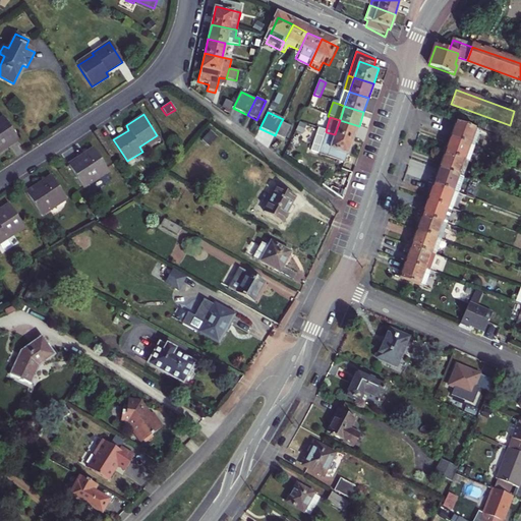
[(3,119),(0,121),(0,152),(17,140),(3,119)]
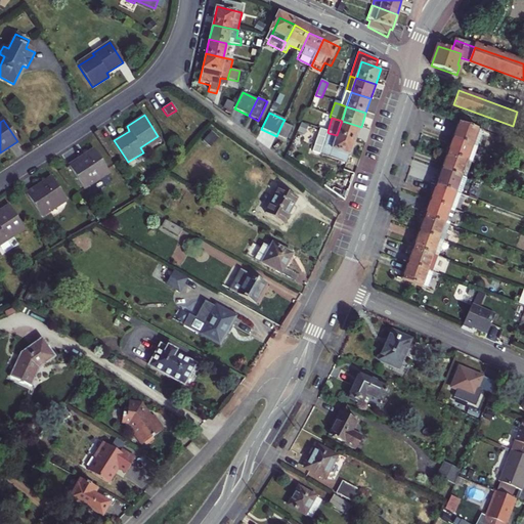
[(361,127),(342,121),(337,135),(356,142),(361,127)]
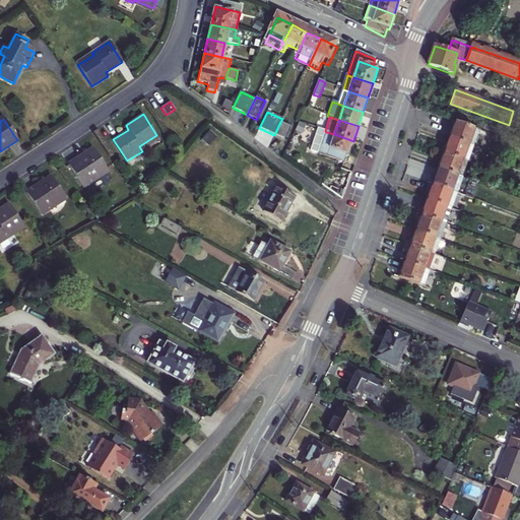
[(289,127),(280,122),(274,135),(283,140),(289,127)]
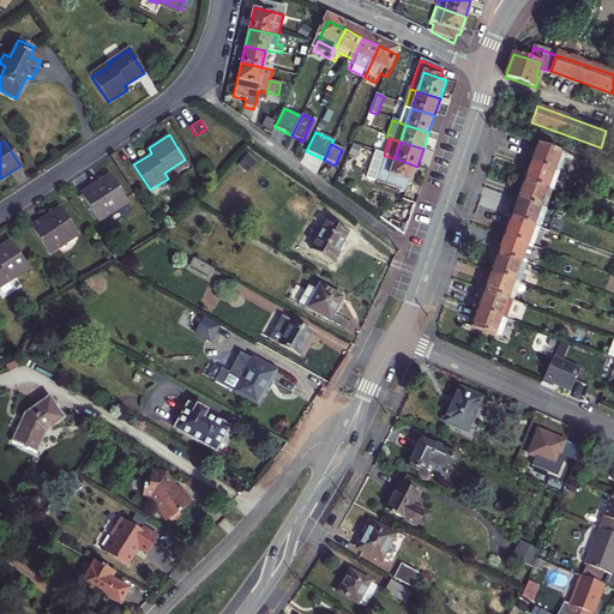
[(361,149),(353,145),(349,155),(356,158),(361,149)]
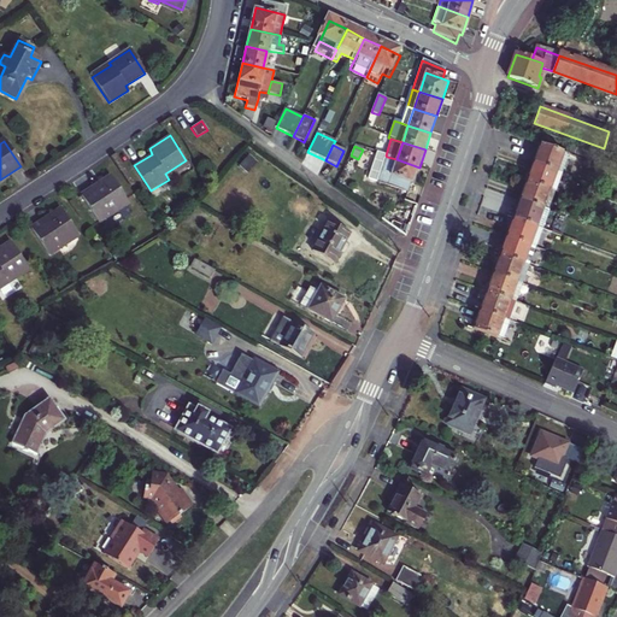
[(539,147),(532,168),(556,177),(563,156),(539,147)]
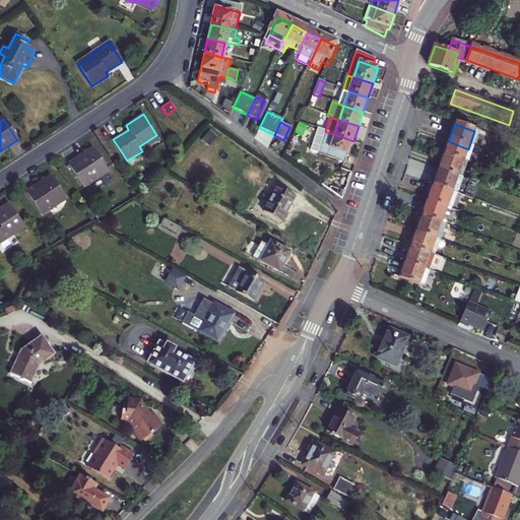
[(310,152),(318,155),(326,132),(325,131),(318,129),(310,152)]
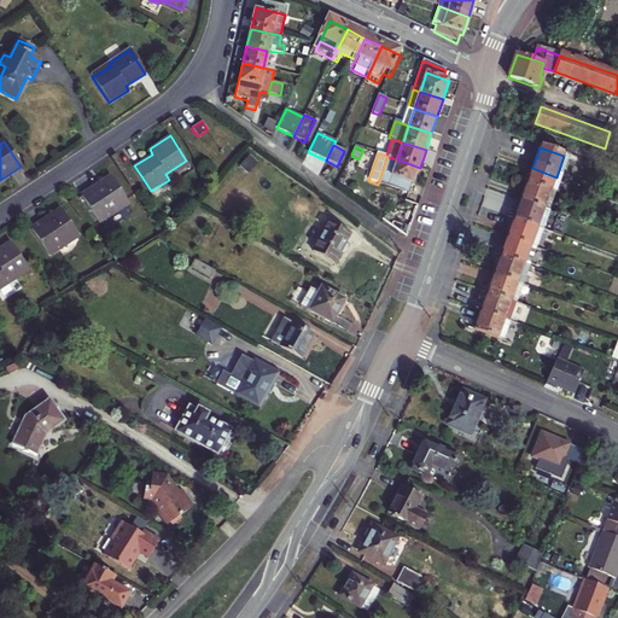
[(257,163),(249,156),(239,167),(248,174),(257,163)]
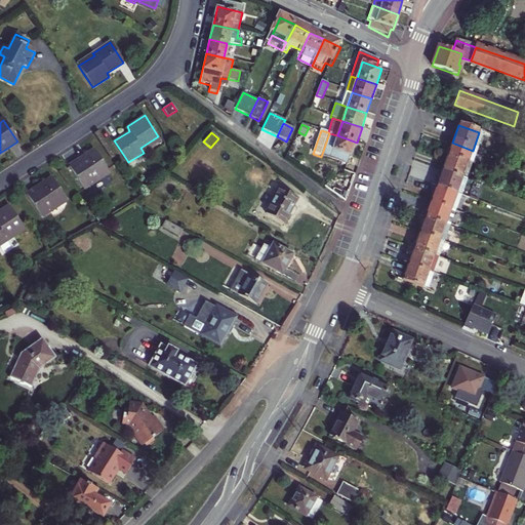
[(484,134),(479,132),(473,151),(478,153),(484,134)]
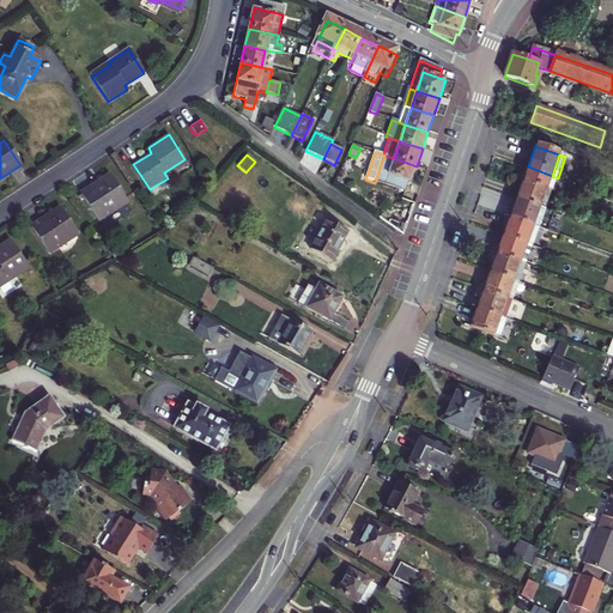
[(394,158),(384,156),(375,183),(405,193),(407,184),(388,177),(394,158)]
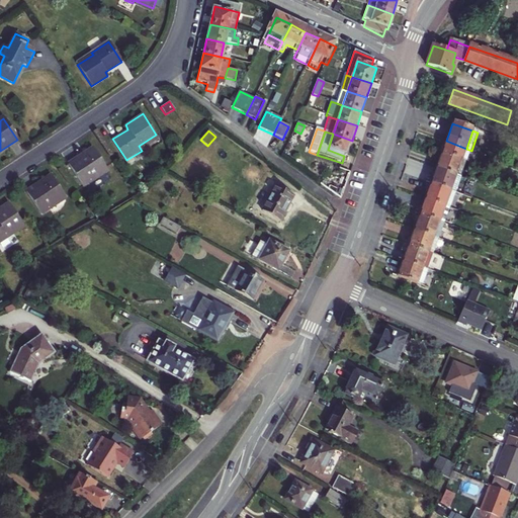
[(352,141),(333,134),(328,150),(344,156),(346,156),(352,141)]
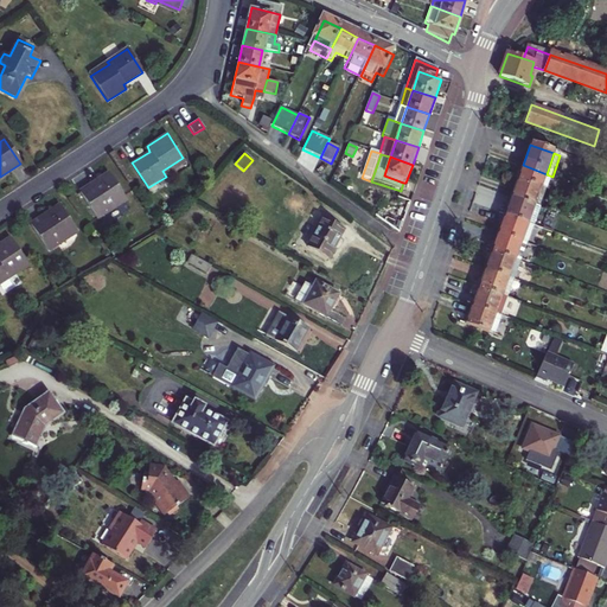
[(523,165),(516,184),(540,192),(547,174),(523,165)]
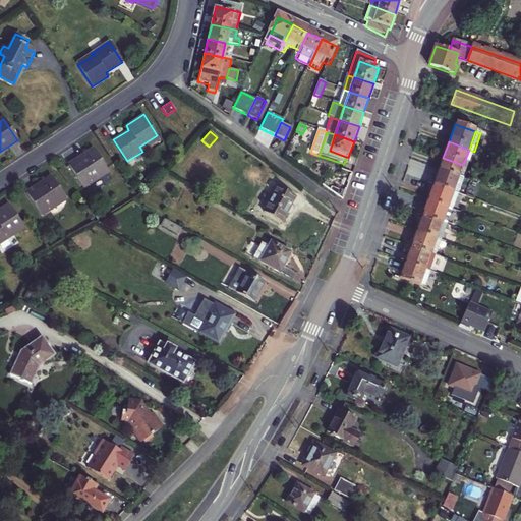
[(82,187),(107,171),(93,149),(68,164),(82,187)]
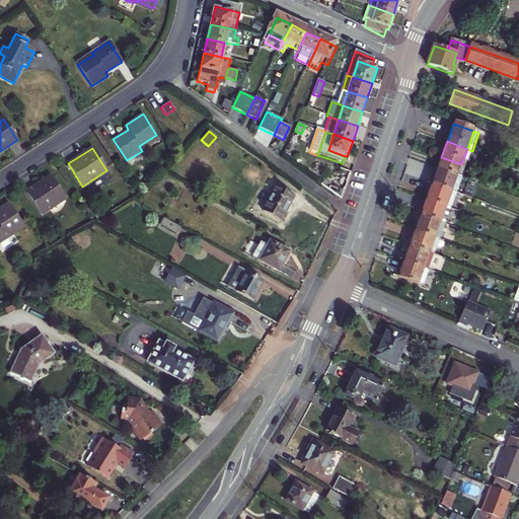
[(466,166),(472,151),(467,149),(461,164),(466,166)]
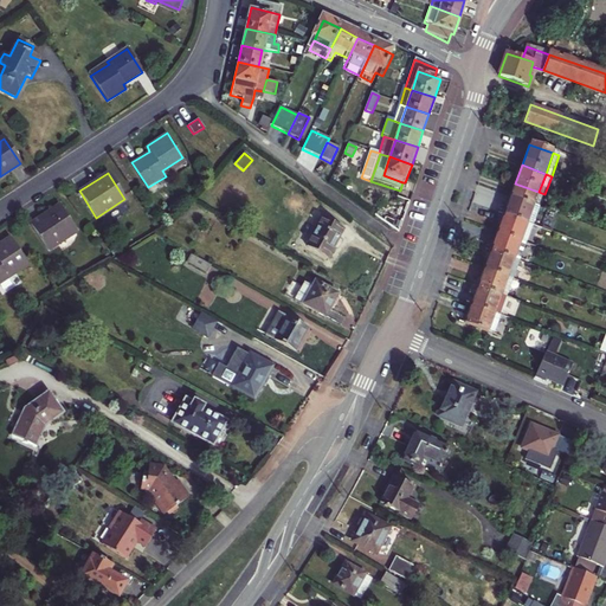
[(532,211),(539,192),(515,184),(508,202),(532,211)]
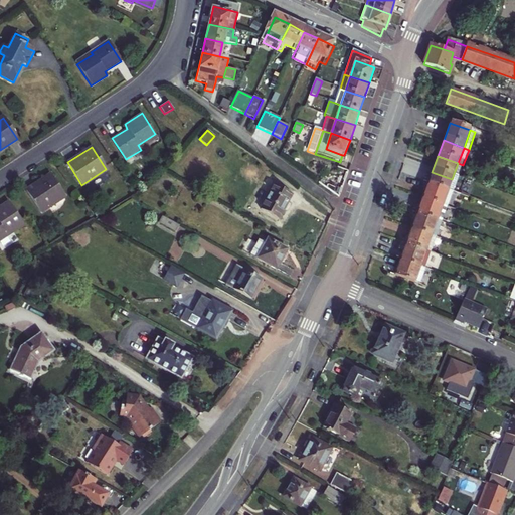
[(463,165),(458,163),(452,179),(457,181),(463,165)]
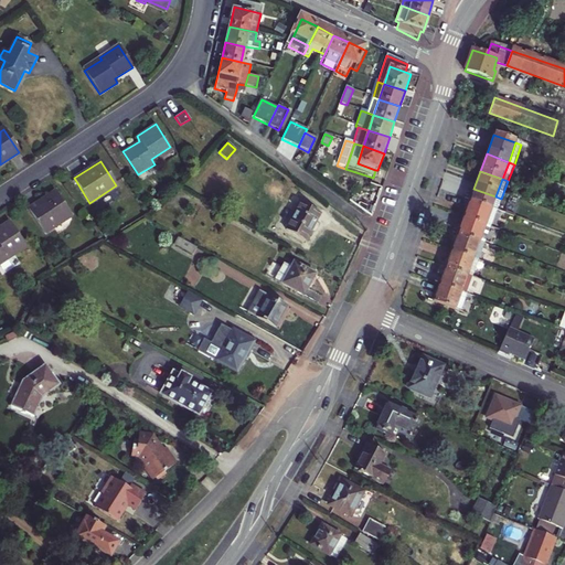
[(490,213),(496,196),(473,189),(468,205),(490,213)]
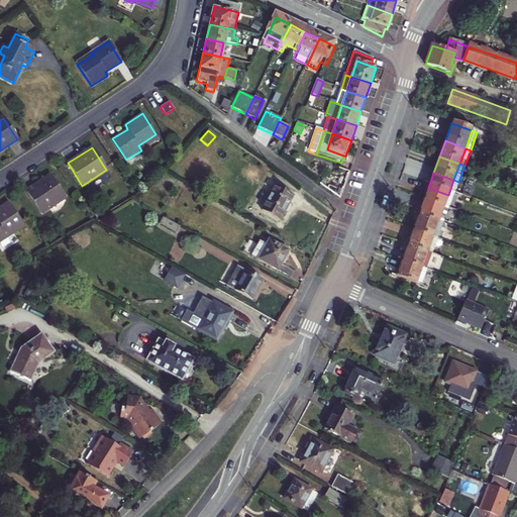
[(50,174),(26,189),(40,211),(65,196),(50,174)]
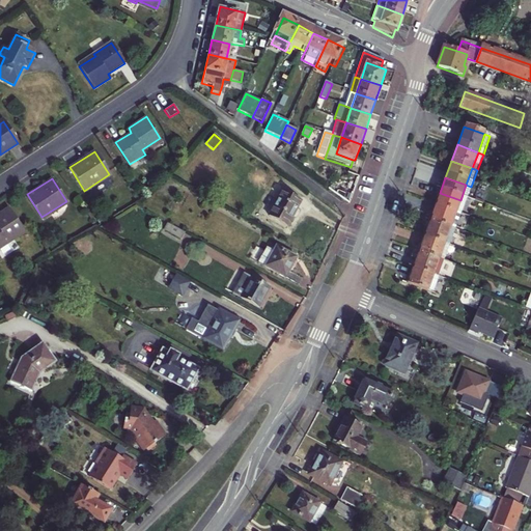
[(471,187),(466,185),(460,200),(466,202),(471,187)]
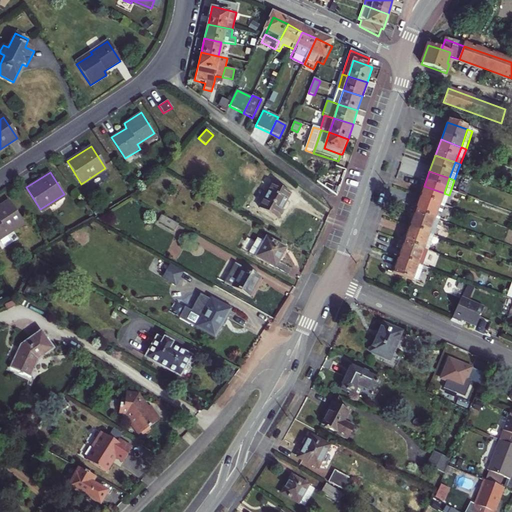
[(258,208),(276,218),(290,194),(272,184),(258,208)]
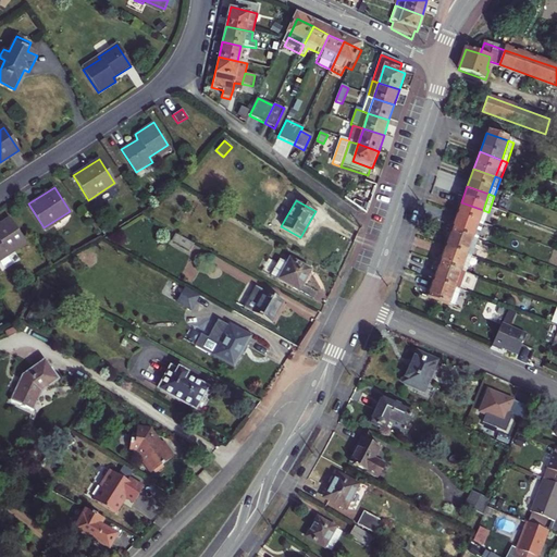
[(483,210),(461,202),(455,219),(477,227),(483,210)]
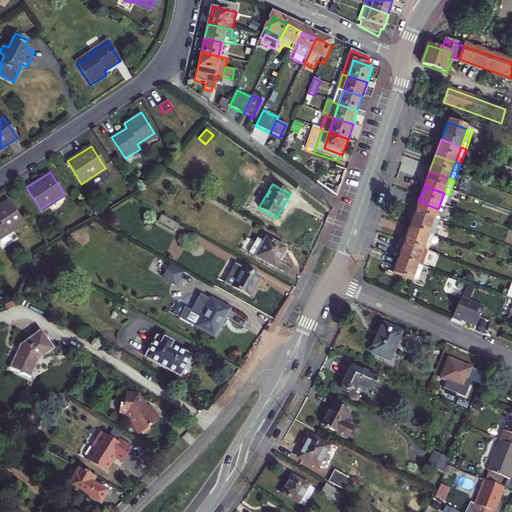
[(449,195),(444,193),(438,209),(443,210),(449,195)]
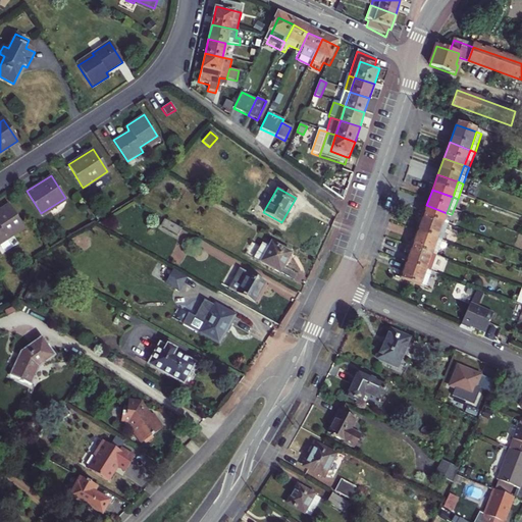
[(22,225),(9,205),(0,209),(0,244),(7,239),(6,236),(22,225)]
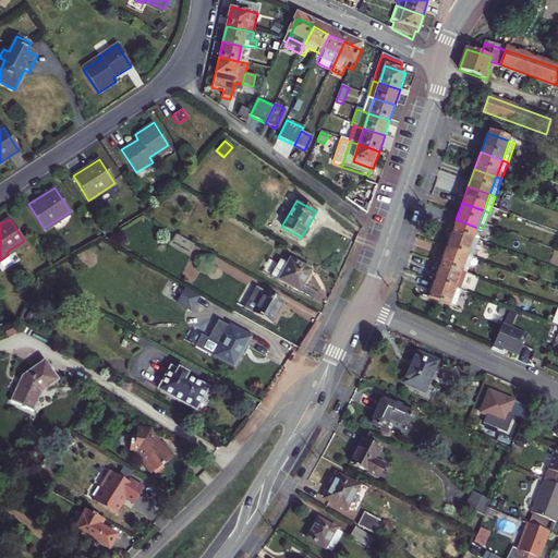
[(477,228),(456,219),(450,234),(472,243),(477,228)]
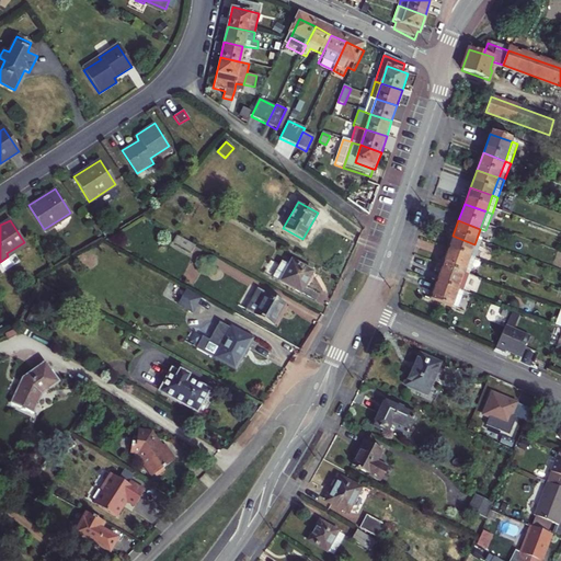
[(480,245),(485,230),(480,229),(474,244),(480,245)]
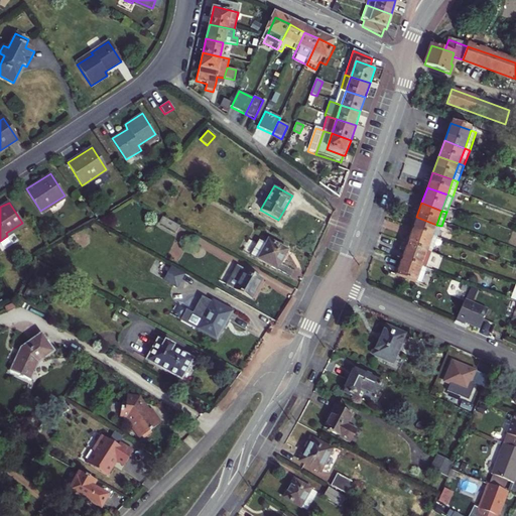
[(175,232),(179,225),(163,217),(160,224),(175,232)]
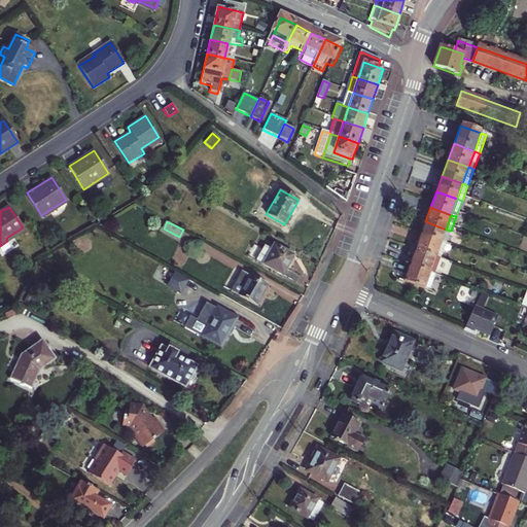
[(425,221),(420,237),(441,245),(446,230),(425,221)]
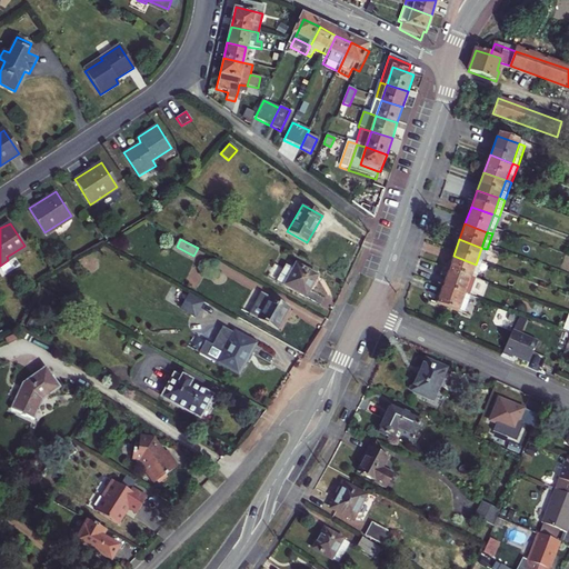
[(481,267),(487,249),(481,248),(476,265),(481,267)]
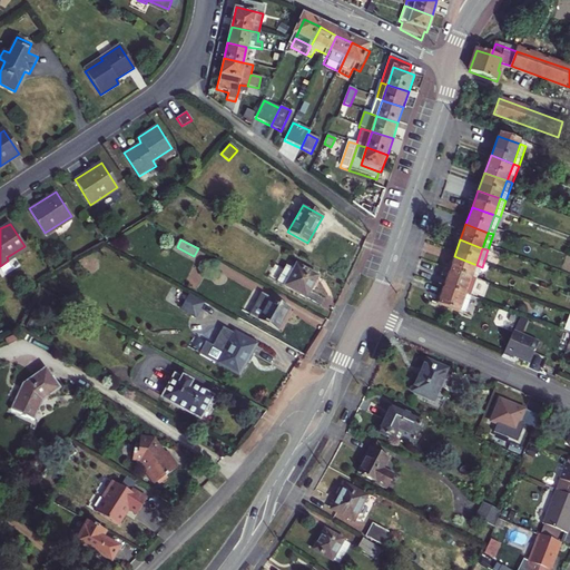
[(470,282),(477,265),(454,256),(448,274),(470,282)]
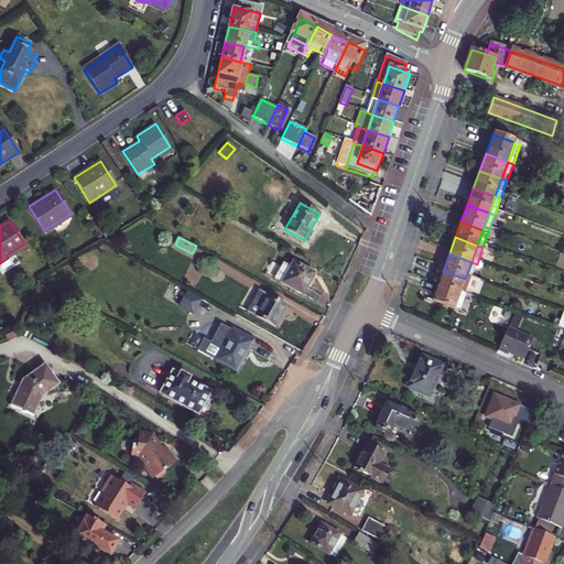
[(472,262),(465,279),(470,281),(477,264),(472,262)]
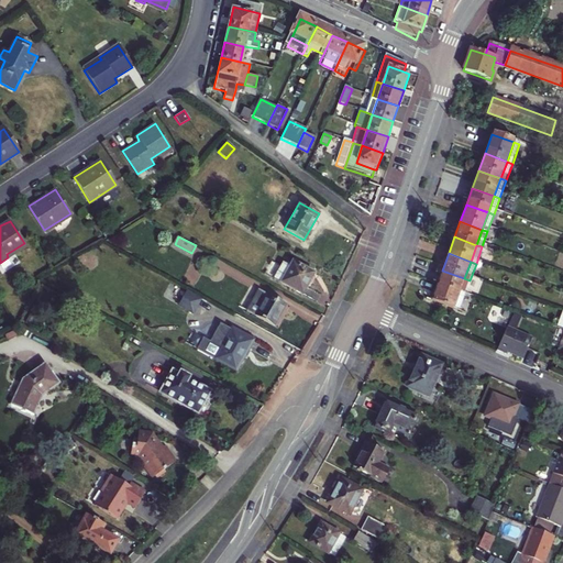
[(302,298),(316,276),(293,263),(279,285),(302,298)]
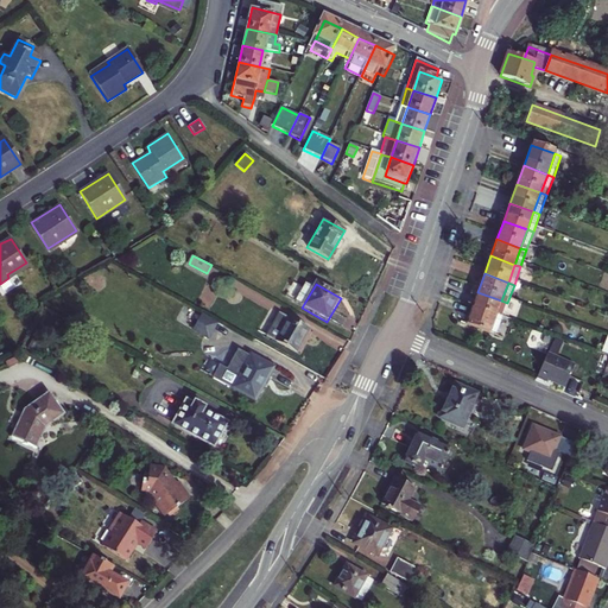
[(495,320),(501,301),(477,292),(470,311),(495,320)]
